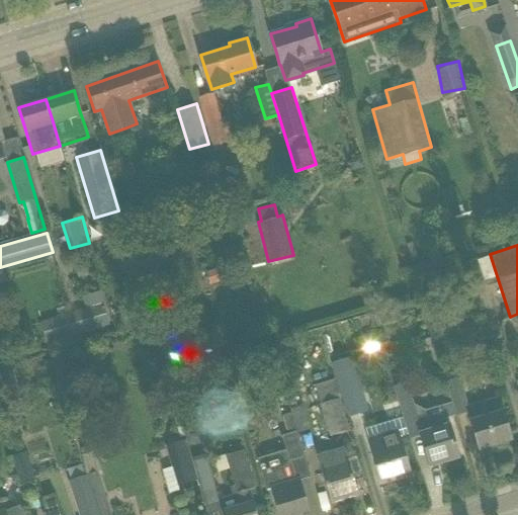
[(86,307),(40,321),(47,342),(81,332),(80,331),(109,322),(101,290),(83,295),(86,307)]
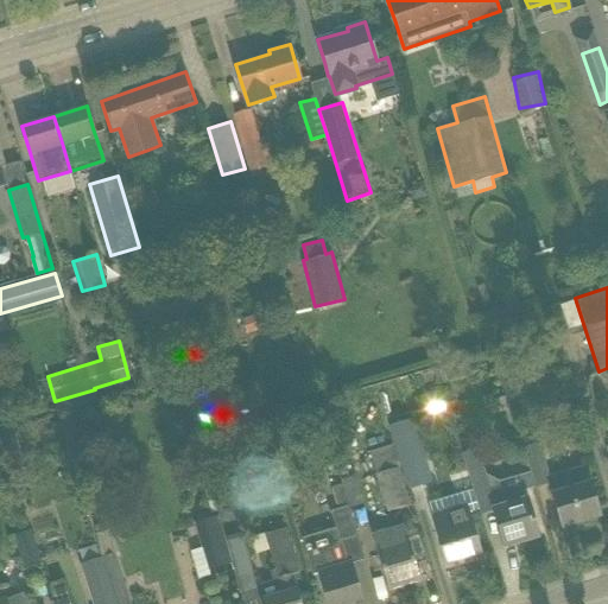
[(546,343),(538,356),(550,364),(558,351),(546,343)]
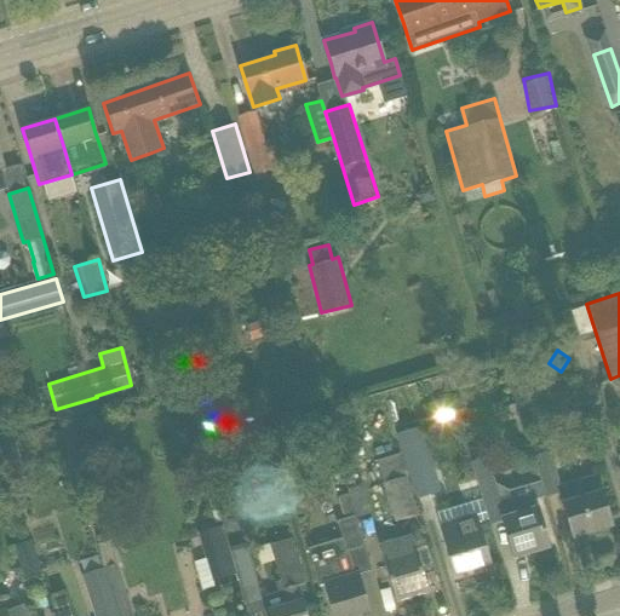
[(429,424),(454,415),(448,395),(423,403),(429,424)]
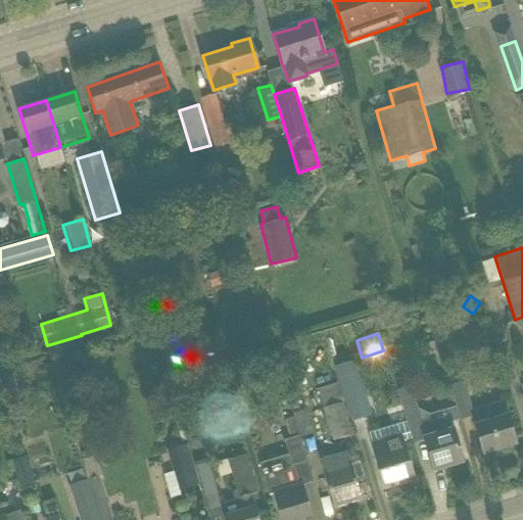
[(355,359),(335,365),(346,398),(352,420),(363,417),(357,397),(367,394),(355,359)]
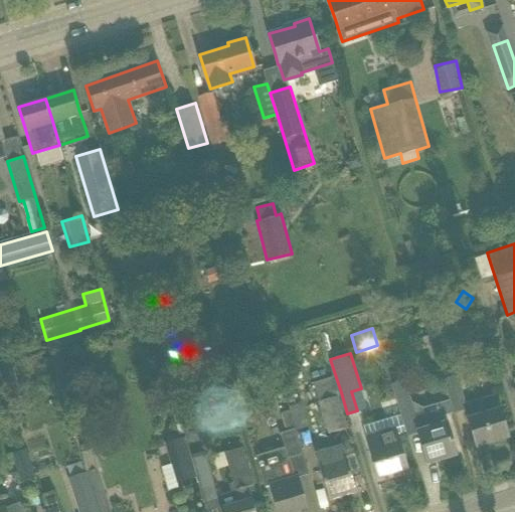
[(441,371),(449,398),(453,411),(467,407),(470,418),(469,418),(477,446),(508,437),(495,393),(465,402),(454,367),(441,371)]
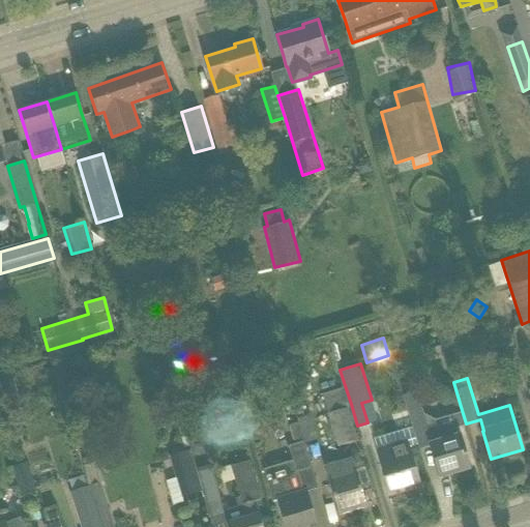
[(322,390),(325,409),(341,406),(337,387),(322,390)]
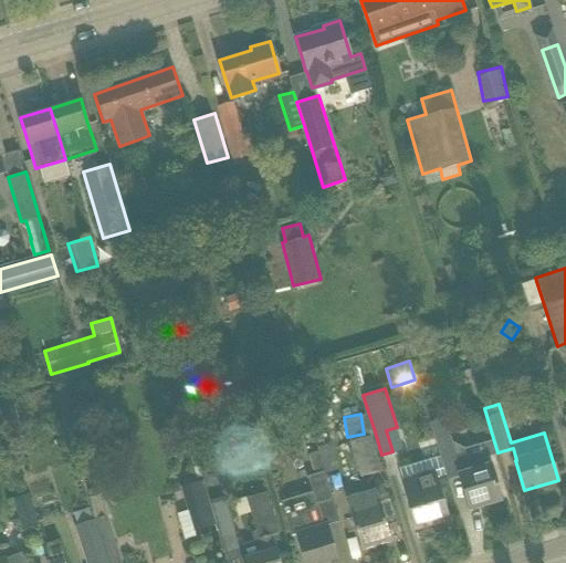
[(444,417),(430,421),(431,426),(440,455),(446,472),(446,473),(460,469),(464,468),(465,473),(460,475),(463,486),(470,507),(500,498),(496,486),(499,485),(498,481),(495,481),(493,477),(488,456),(498,452),(493,438),(465,447),(454,451),(451,440),(446,423),(444,417)]
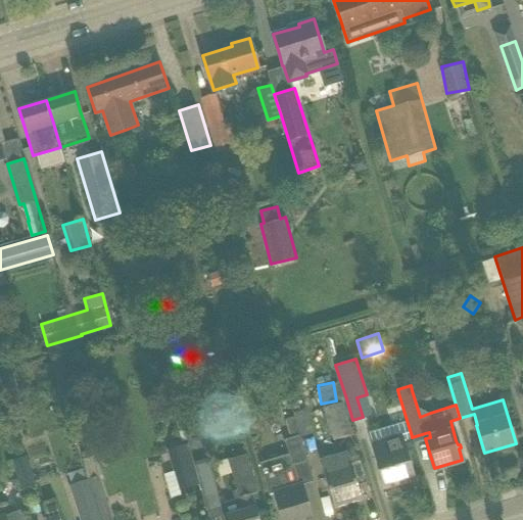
[(342,400),(324,406),(335,439),(353,433),(342,400)]
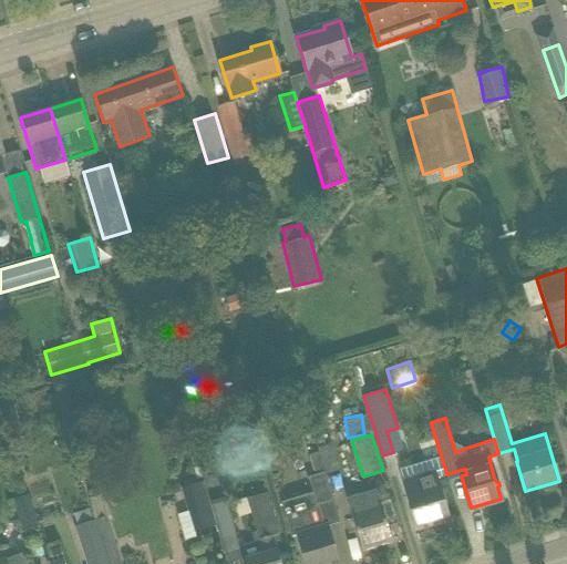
[(312,492),(281,501),(286,515),(291,535),(297,534),(306,563),(317,563),(338,559),(331,536),(328,524),(321,502),(333,499),(326,472),(319,453),(310,455),(316,473),(308,475),(312,492)]
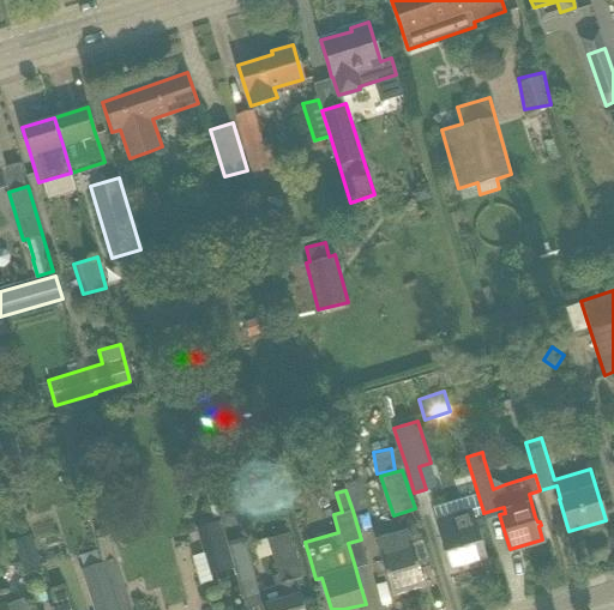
[(485,556),(477,533),(473,515),(483,512),(477,493),(439,505),(435,512),(451,567),(485,556)]
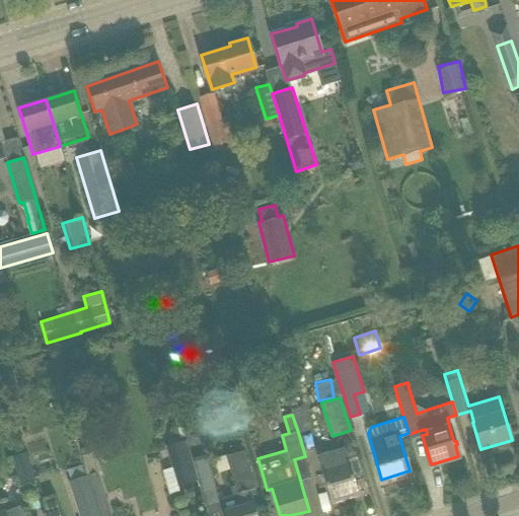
[(177,487),(199,480),(194,460),(187,439),(165,447),(177,487)]
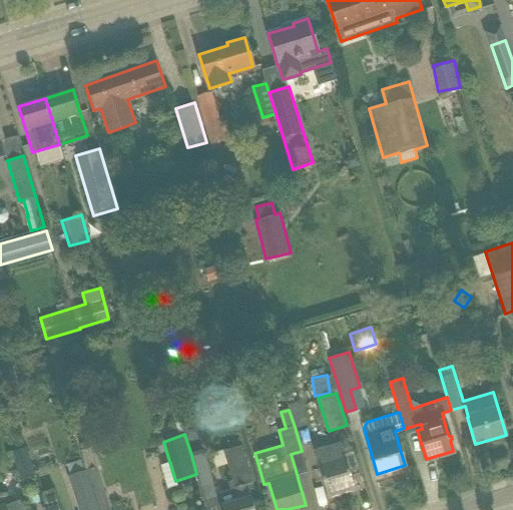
[(342,444),(325,449),(315,452),(319,465),(328,497),(355,489),(342,444)]
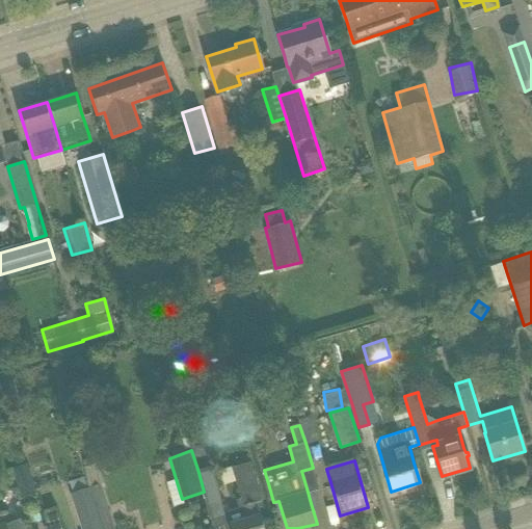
[(202,471),(198,472),(204,492),(212,519),(225,516),(229,525),(228,525),(229,528),(263,528),(256,502),(262,500),(250,461),(232,468),(241,497),(236,499),(238,507),(225,510),(213,469),(212,469),(210,466),(201,468),(202,471)]
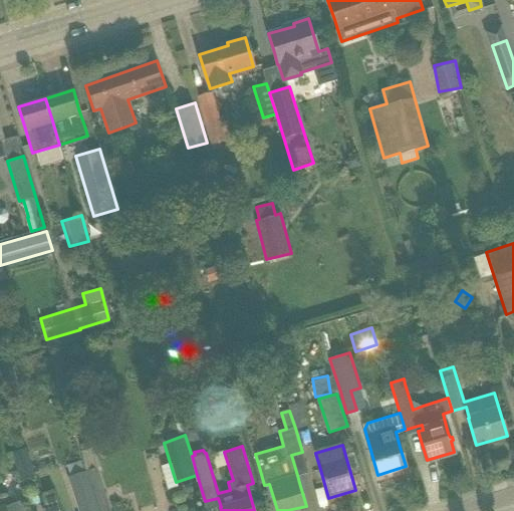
[(34,476),(24,447),(11,452),(21,481),(34,476)]
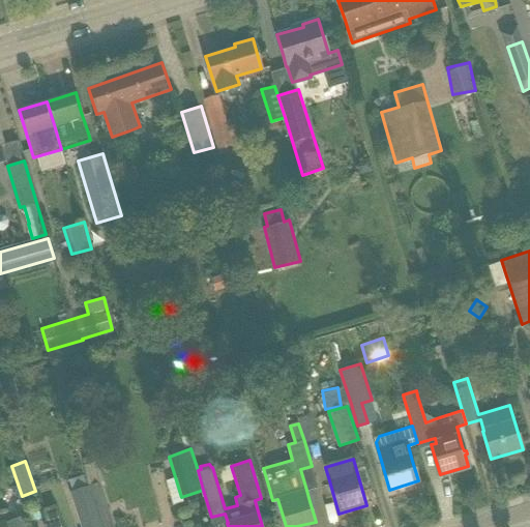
[(104,526),(113,526),(100,481),(90,485),(104,526)]
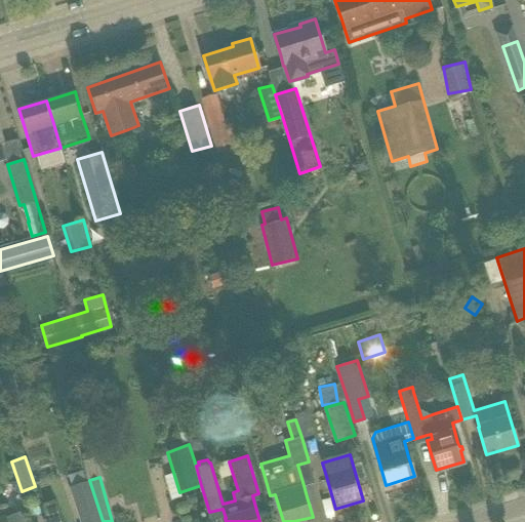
[(81,521),(103,521),(89,480),(70,486),(81,521)]
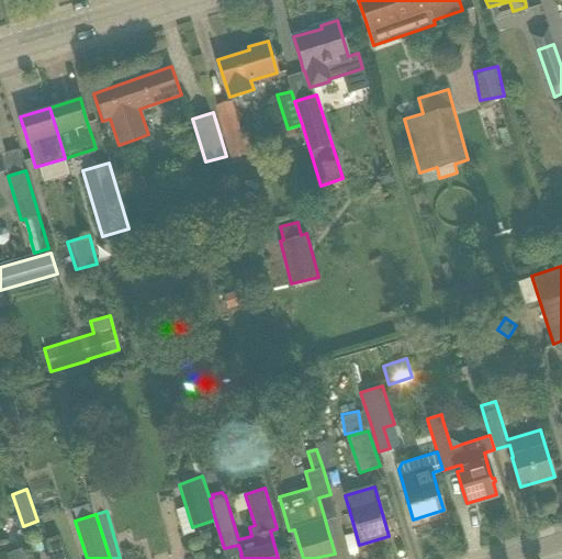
[(66,558),(58,535),(45,539),(49,550),(46,555),(47,558),(66,558)]
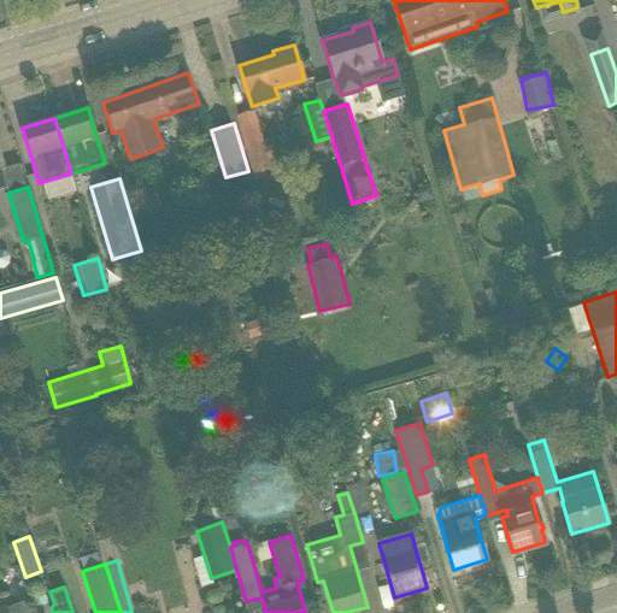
[(28,612),(24,600),(7,606),(10,612),(28,612)]
